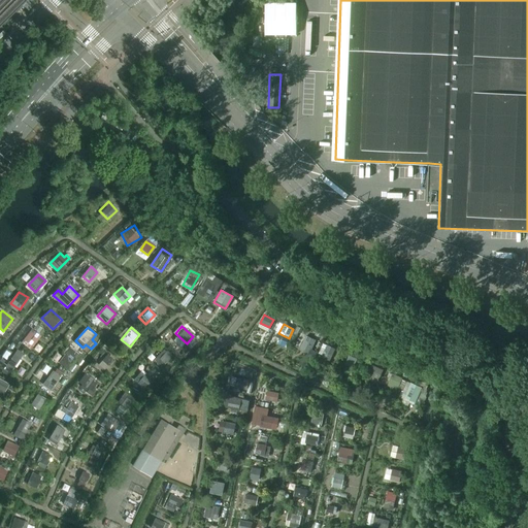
[(22,342),(31,350),(42,335),(33,328),(22,342)]
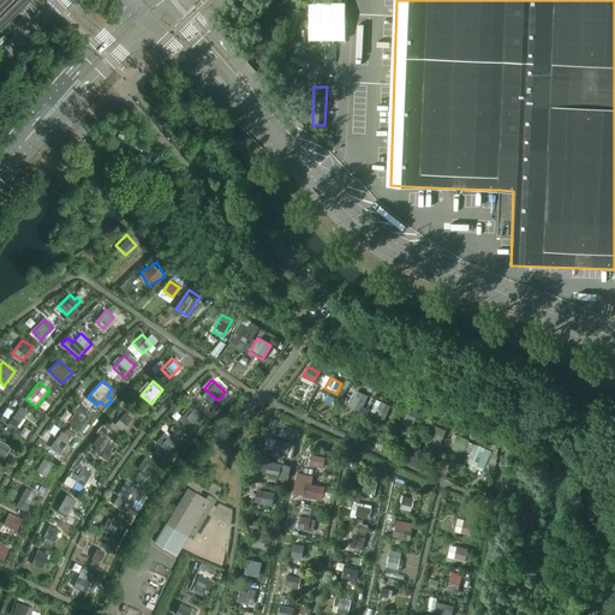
[(363,406),(366,396),(354,390),(351,401),(363,406)]
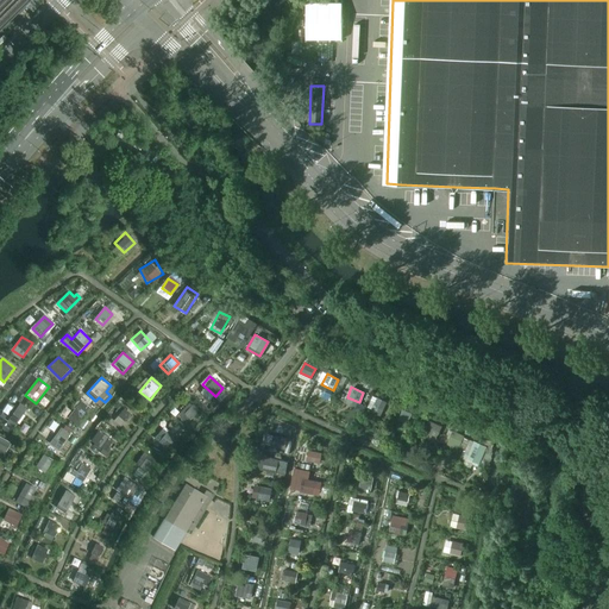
[(382,414),(387,402),(372,396),(366,408),(382,414)]
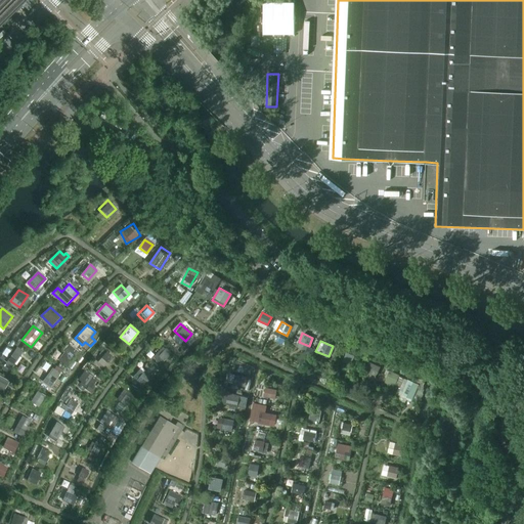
[(71,344),(68,348),(75,354),(78,350),(71,344)]
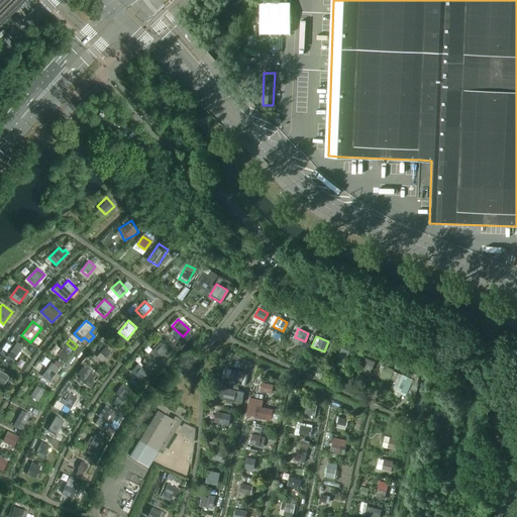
[(162,340),(149,353),(159,360),(170,348),(162,340)]
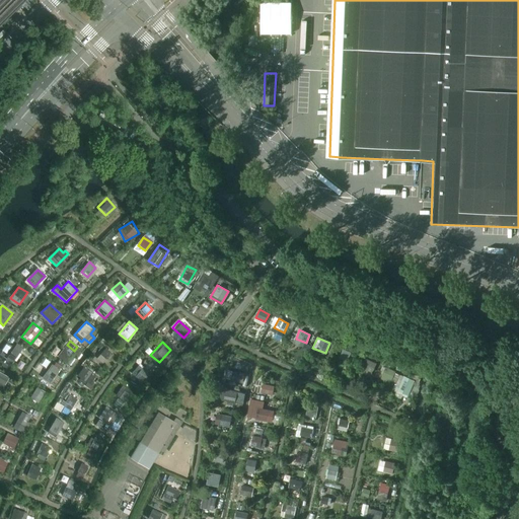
[(5,361),(12,365),(24,347),(17,343),(5,361)]
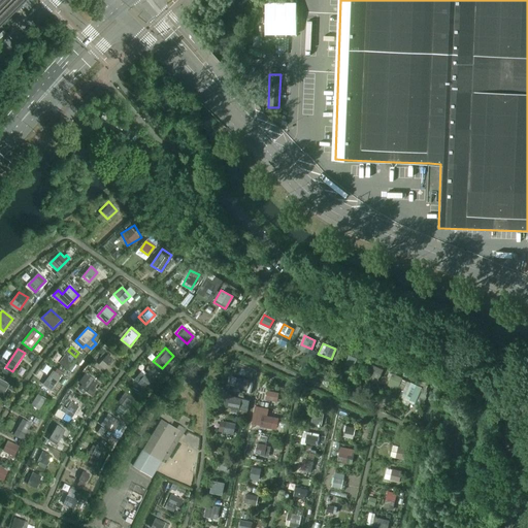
[(108,353),(100,364),(106,369),(114,358),(108,353)]
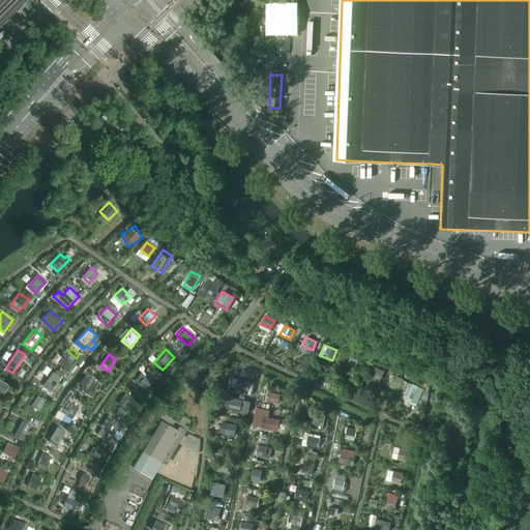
[(66,355),(59,363),(66,369),(74,360),(66,355)]
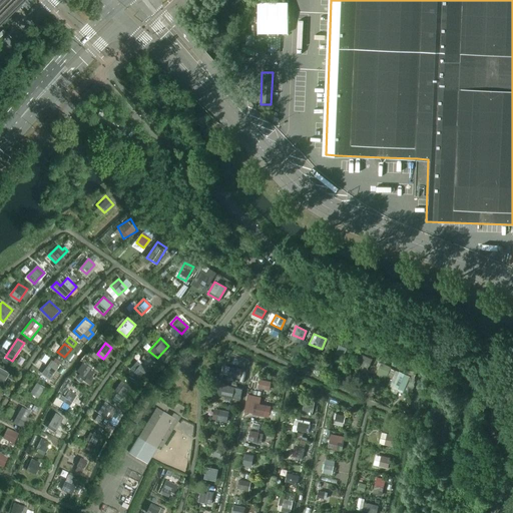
[(342,359),(346,349),(339,345),(334,356),(342,359)]
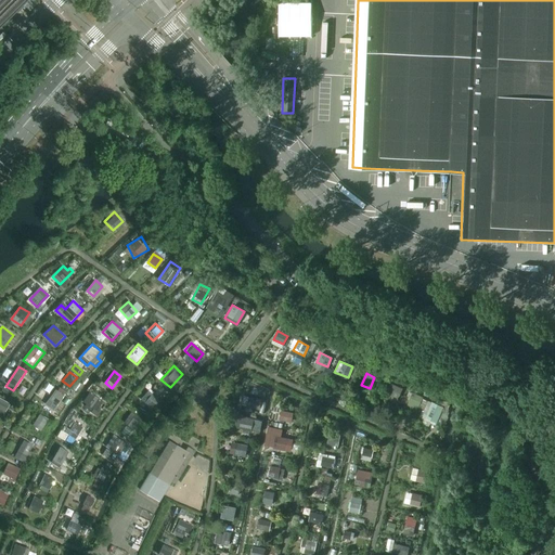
[(398,398),(402,389),(388,383),(384,392),(398,398)]
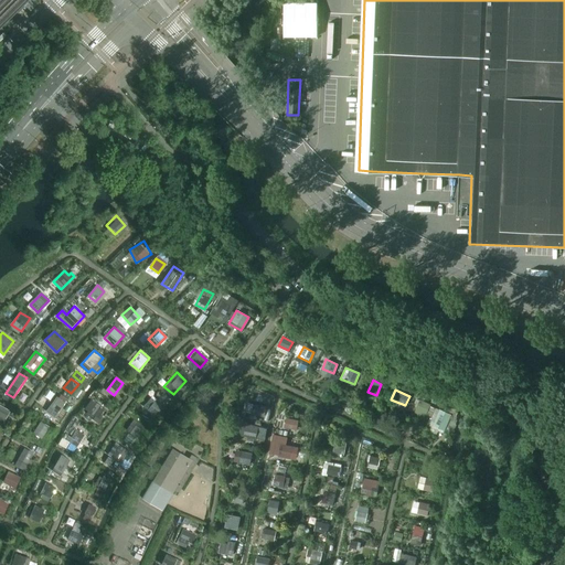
[(67,400),(57,393),(45,411),(55,417),(67,400)]
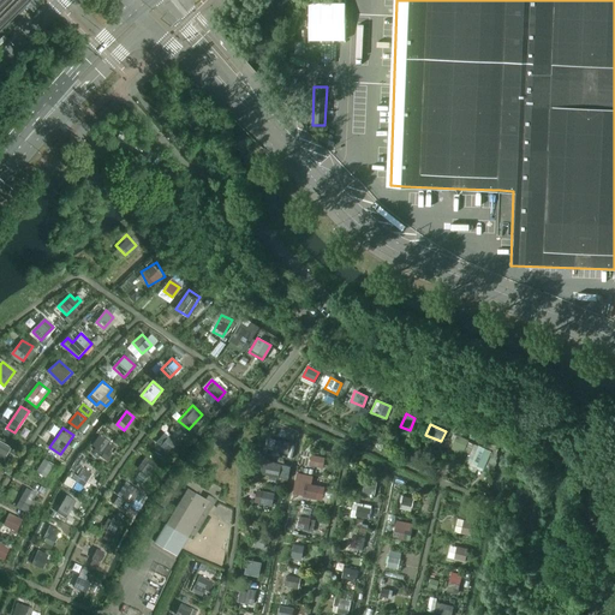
[(168,453),(178,443),(167,431),(157,442),(168,453)]
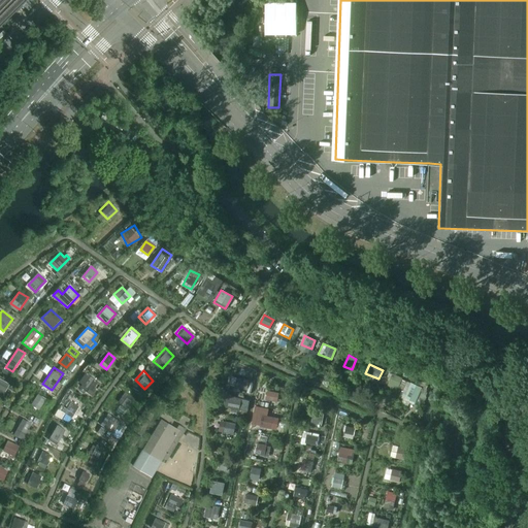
[(77,388),(94,396),(102,383),(86,373),(77,388)]
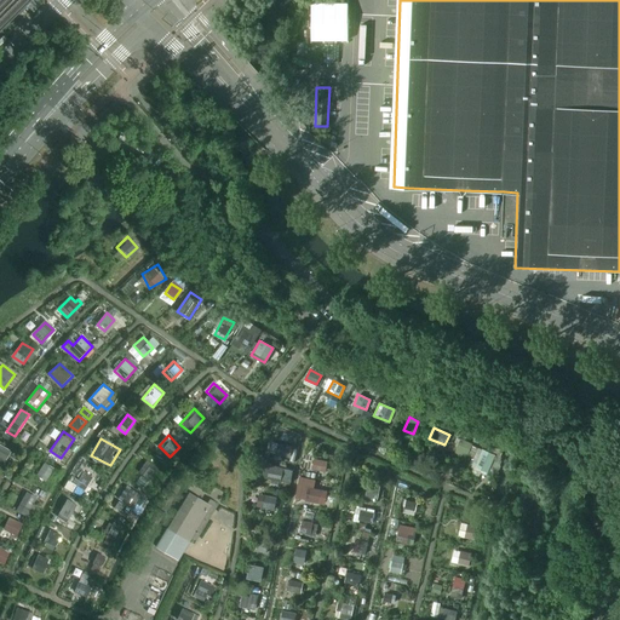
[(468,455),(472,445),(459,438),(454,449),(468,455)]
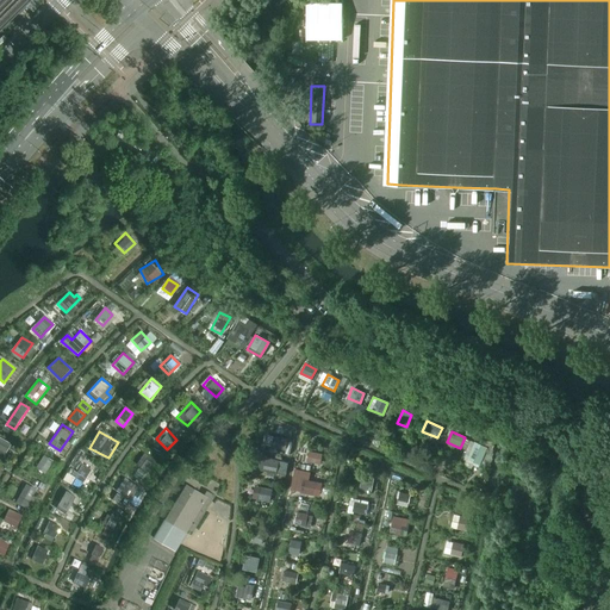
[(0,455),(4,458),(12,443),(0,436),(0,455)]
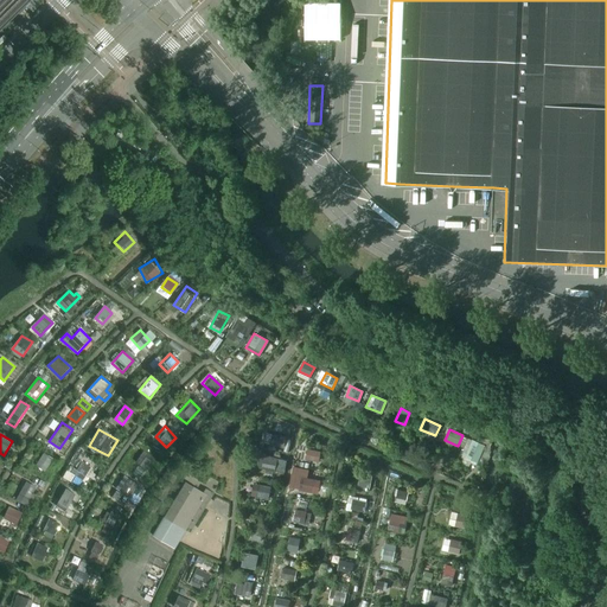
[(268,434),(266,443),(282,448),(285,439),(268,434)]
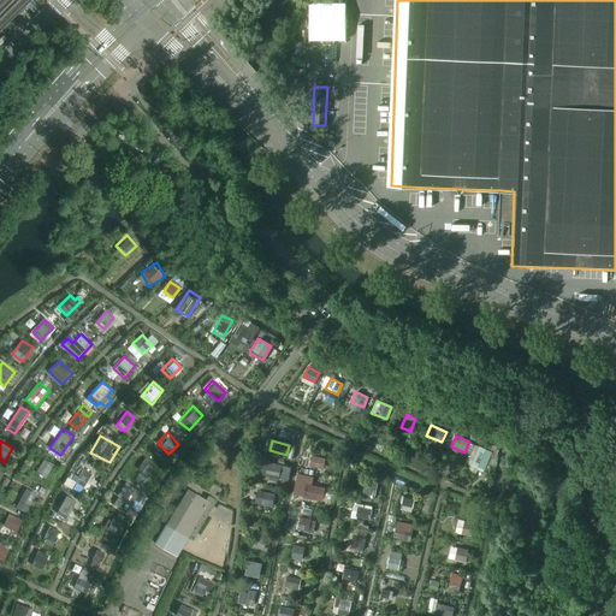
[(486,451),(477,446),(474,454),(484,457),(486,451)]
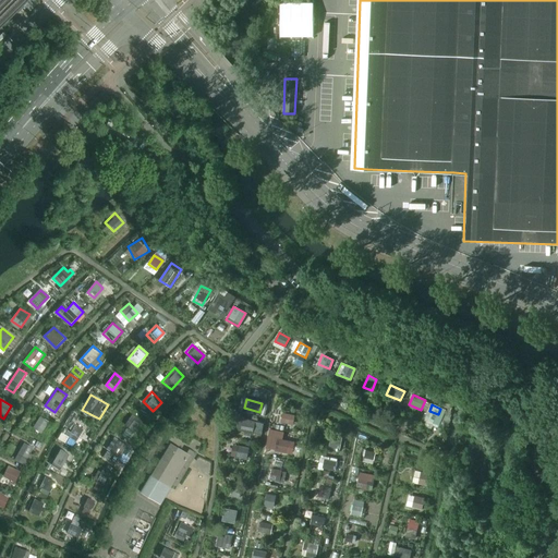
[(125,424),(135,433),(144,422),(133,414),(125,424)]
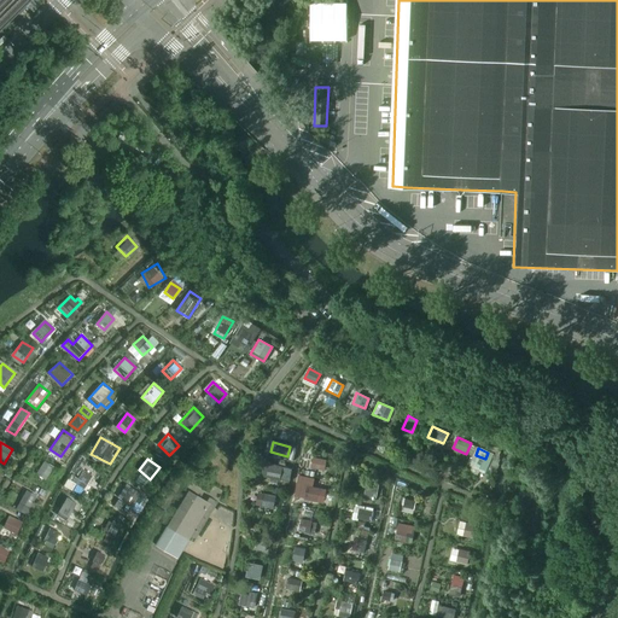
[(313,459),(312,467),(322,470),(324,461),(313,459)]
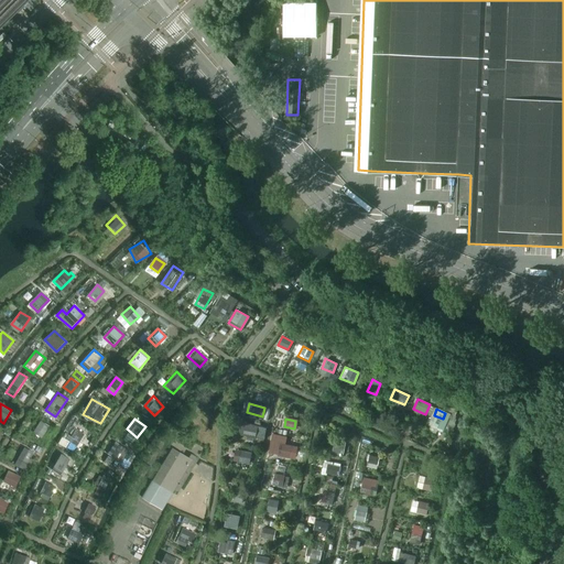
[(43,437),(50,425),(41,420),(34,432),(43,437)]
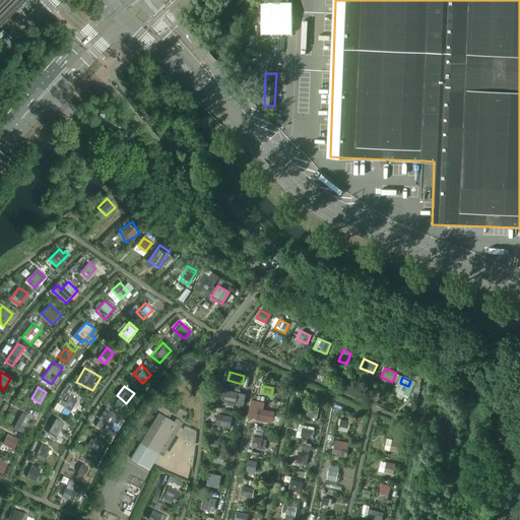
[(228,391),(225,402),(235,404),(237,393),(228,391)]
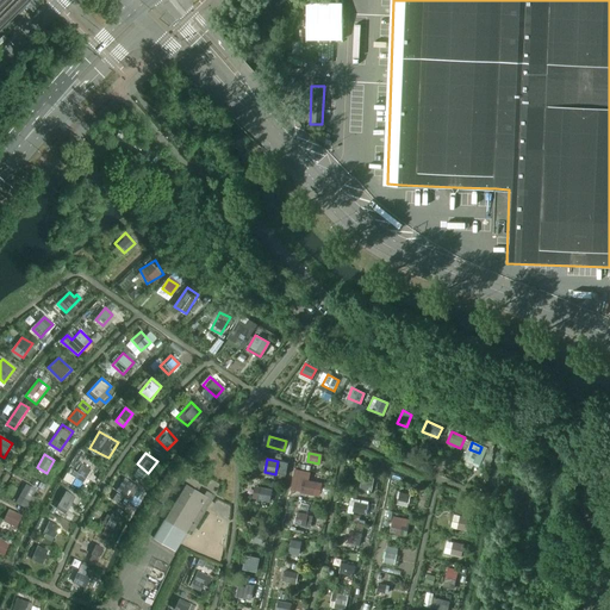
[(80,462),(73,475),(68,473),(64,478),(73,483),(73,484),(81,487),(91,468),(80,462)]
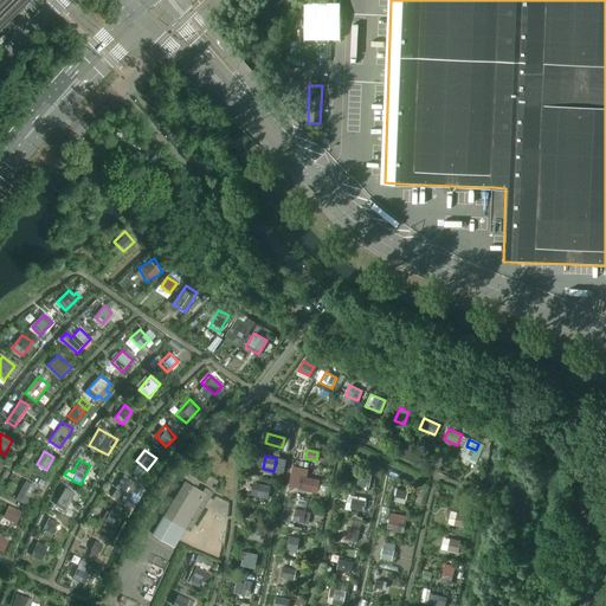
[(372,475),(360,474),(358,485),(369,487),(372,475)]
